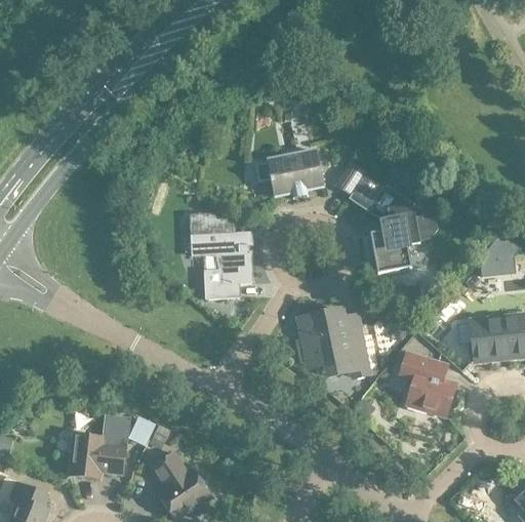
[(268,160),(268,162),(255,164),(258,181),(270,178),(271,182),(272,181),(275,195),(291,192),(292,198),(308,195),(306,189),(322,186),(315,150),(268,160)]
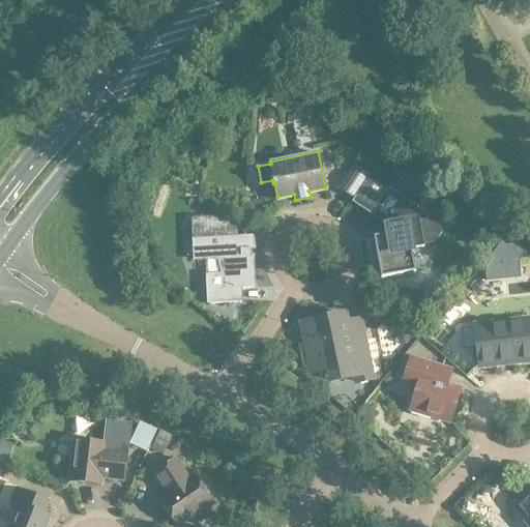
[(370,173),(353,163),(337,186),(353,197),(370,173)]
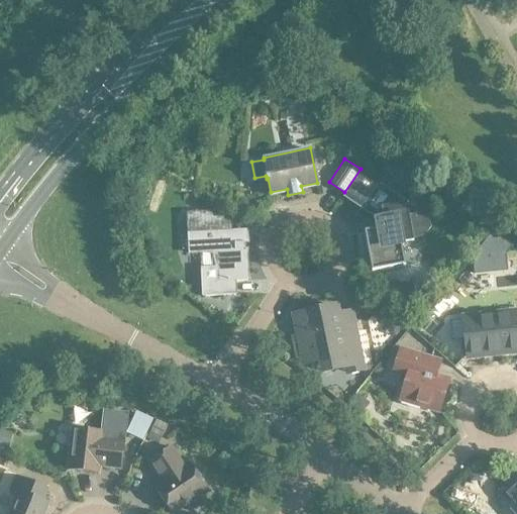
[(380,182),(360,169),(344,192),(342,195),(363,208),(380,182)]
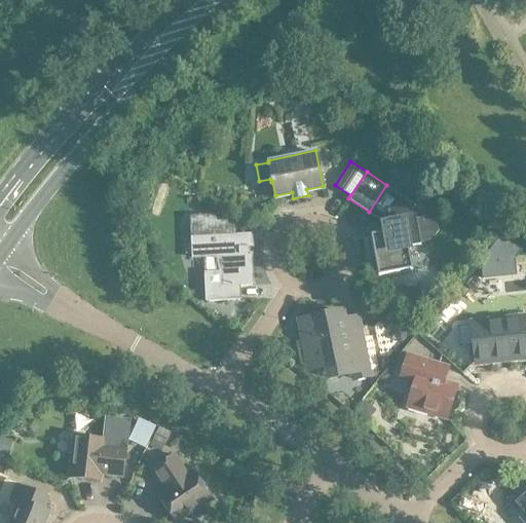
[(371,233),(378,273),(412,267),(408,246),(420,244),(413,204),(412,204),(411,201),(386,185),(369,212),(384,222),(384,225),(384,226),(385,230),(371,233)]
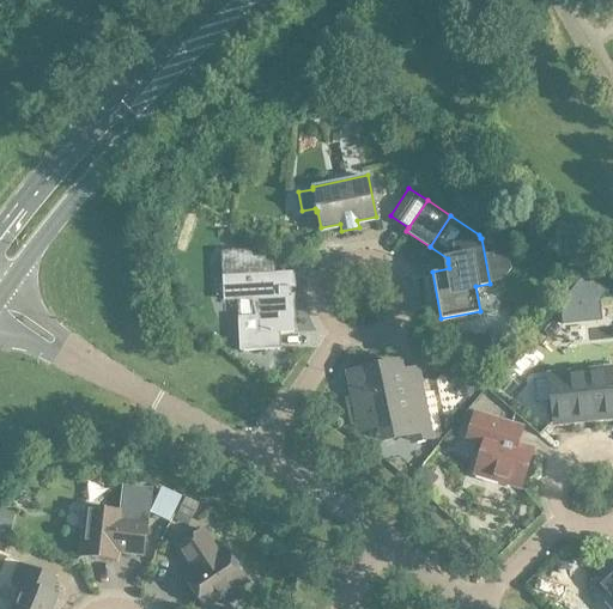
[(230,248),(231,272),(222,273),(223,297),(258,296),(258,315),(238,315),(241,348),(279,347),(278,330),(293,329),(290,269),(255,272),(254,248),(230,248)]
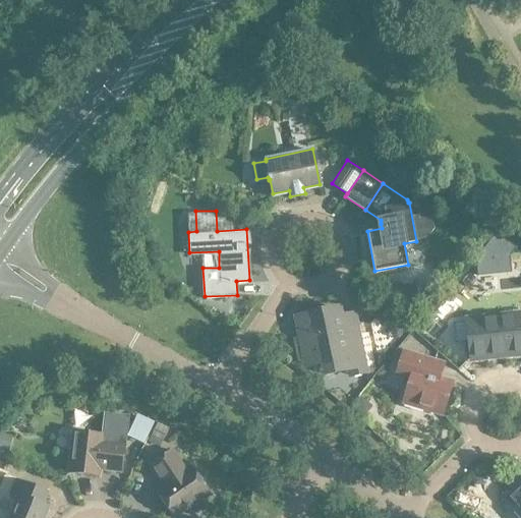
[(497,232),(475,259),(477,274),(511,270),(509,254),(515,246),(497,232)]
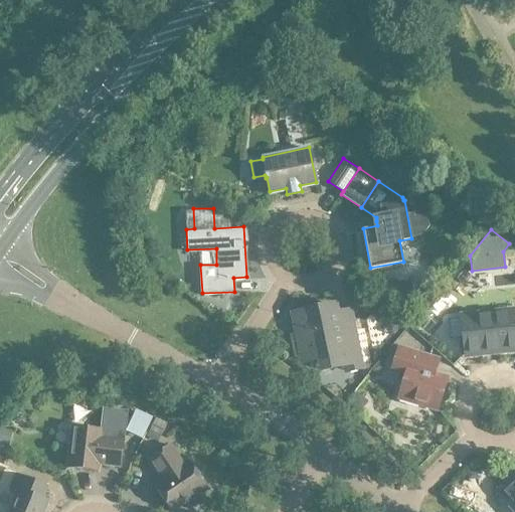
[(347,368),(360,366),(352,328),(340,331),(335,308),(319,311),(318,307),(294,312),(298,332),(290,333),(294,355),(318,349),(322,367),(346,362),(347,368)]
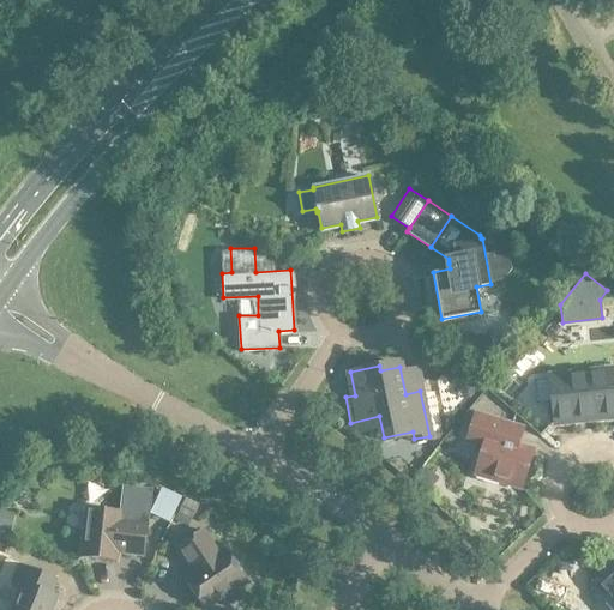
[(548,376),(534,378),(536,402),(551,400),(553,420),(613,412),(613,368),(548,375),(548,376)]
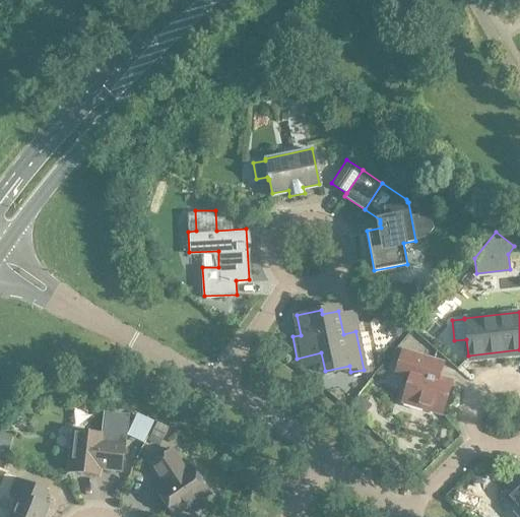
[(402,399),(441,411),(451,380),(435,375),(433,371),(436,360),(402,349),(396,368),(404,370),(401,381),(403,385),(406,386),(402,399)]
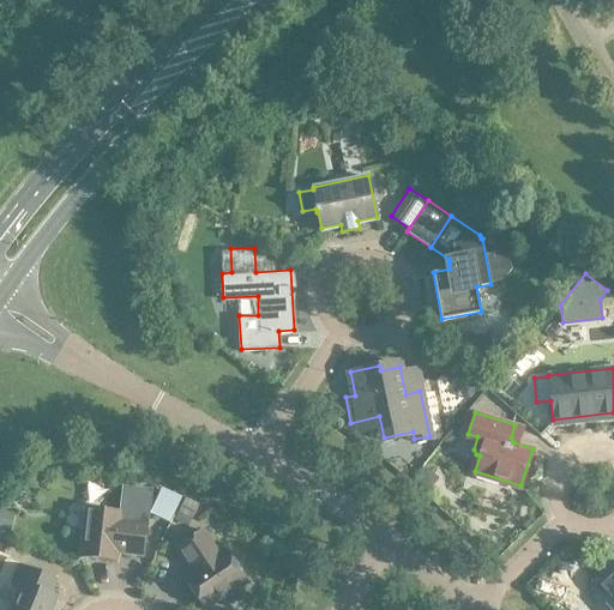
[(88,506),(82,554),(116,559),(116,550),(143,553),(151,487),(120,483),(118,509),(88,506)]
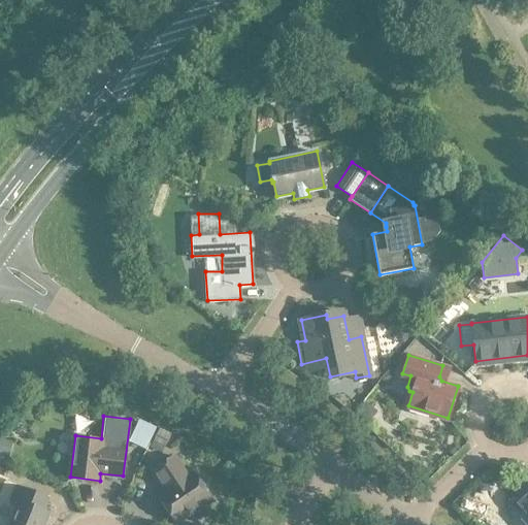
[(161,424),(152,443),(162,448),(171,429),(161,424)]
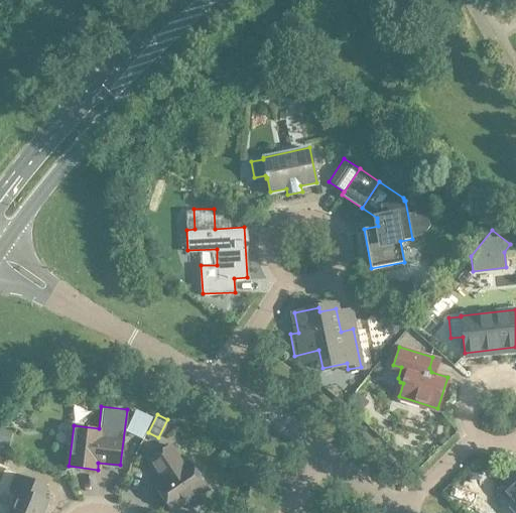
[(0,426),(0,442),(5,444),(9,428),(0,426)]
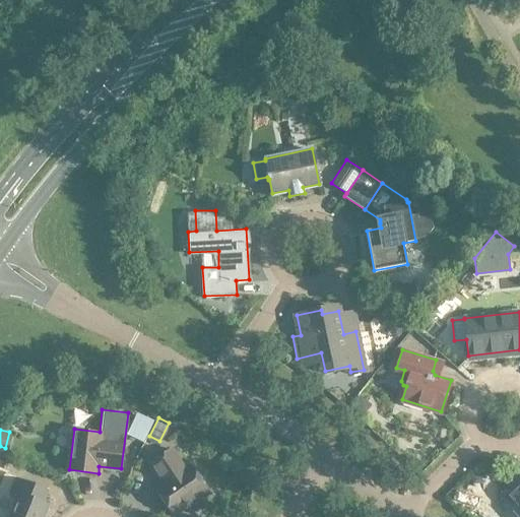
[(173,514),(208,491),(197,473),(208,467),(201,457),(185,467),(172,447),(149,462),(159,477),(165,474),(168,478),(155,488),(173,514)]
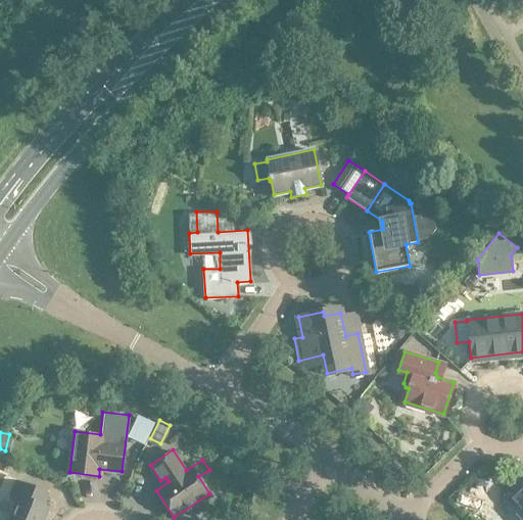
[(42,519),(48,506),(42,504),(47,491),(16,479),(11,492),(18,495),(9,519),(42,519)]
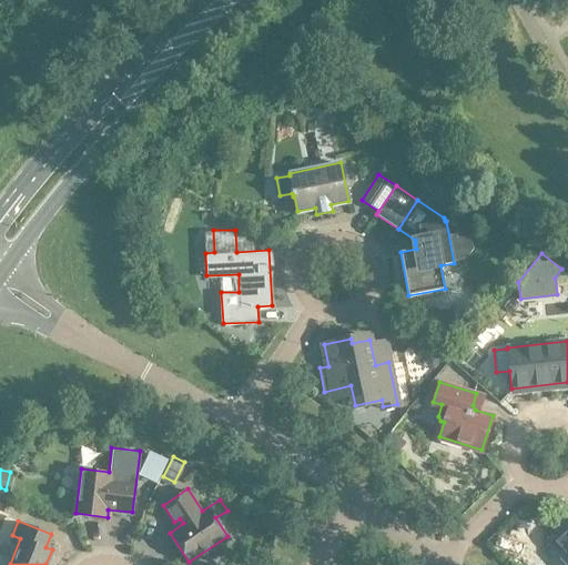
[(567,522),(558,532),(564,537),(559,541),(567,551),(561,556),(567,563),(567,522)]
